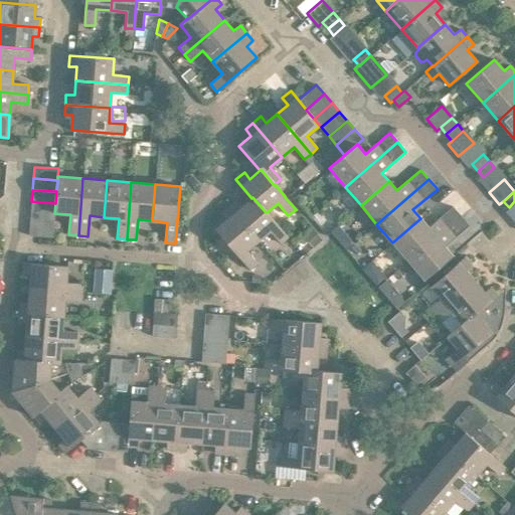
[(288,236),(277,224),(267,212),(266,212),(252,197),(251,198),(241,206),(236,200),(228,206),(258,240),(270,230),(280,243),(288,236)]
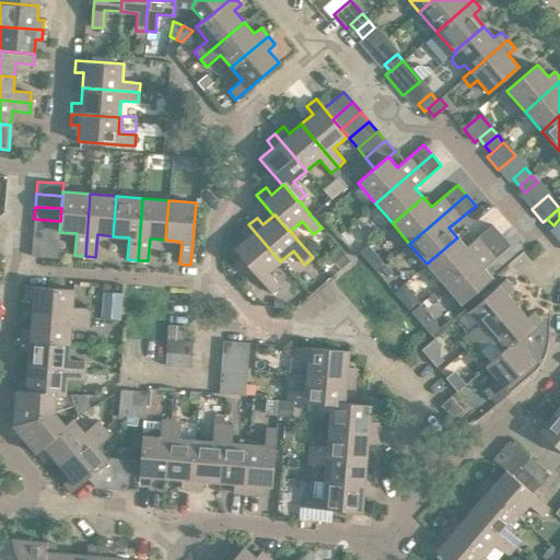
[(34,219),(33,231),(59,233),(59,232),(60,221),(34,219)]
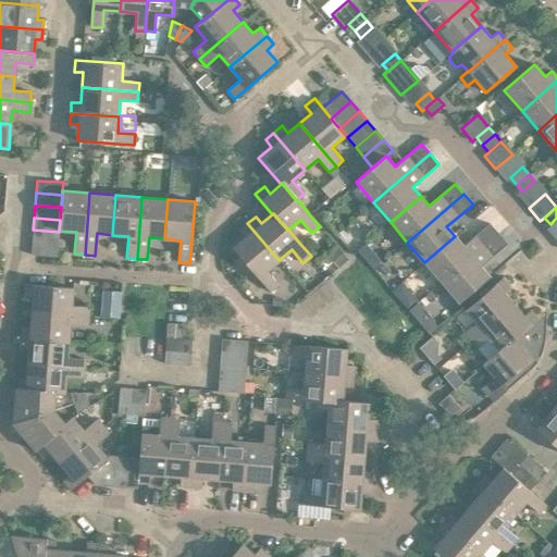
[(556,218),(551,224),(546,229),(556,240),(556,218)]
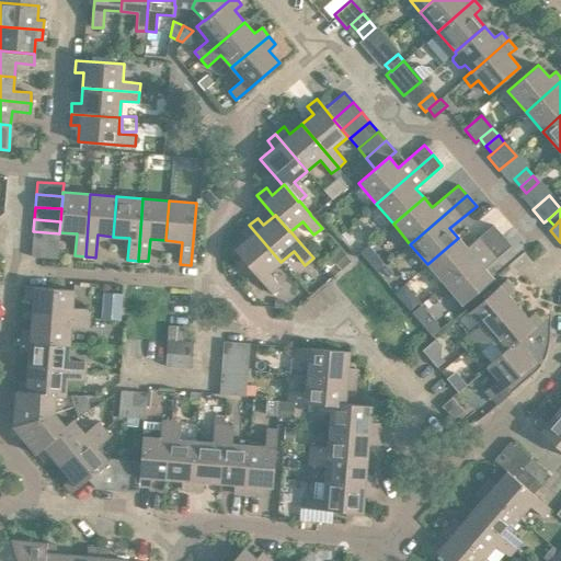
[(281,262),(249,225),(241,232),(247,239),(235,250),(272,294),(279,286),(268,273),(281,262)]
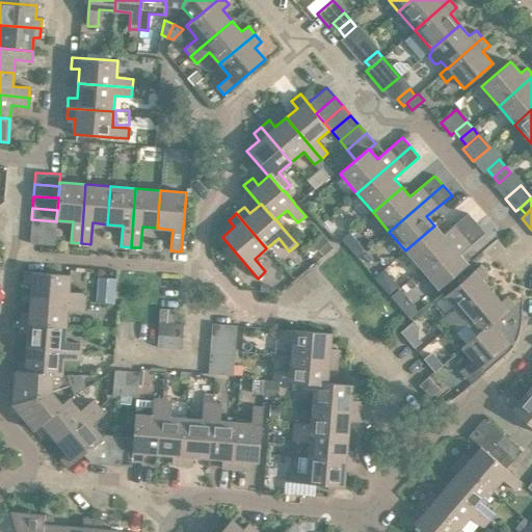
[(405,250),(422,269),(476,223),(468,213),(442,235),(434,225),(405,250)]
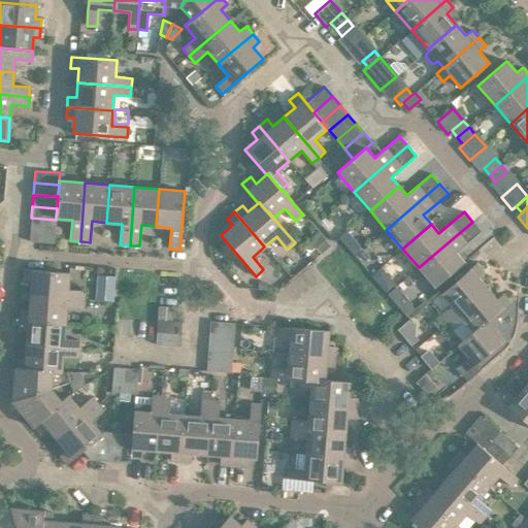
[(31,218),(30,229),(55,231),(56,220),(31,218)]
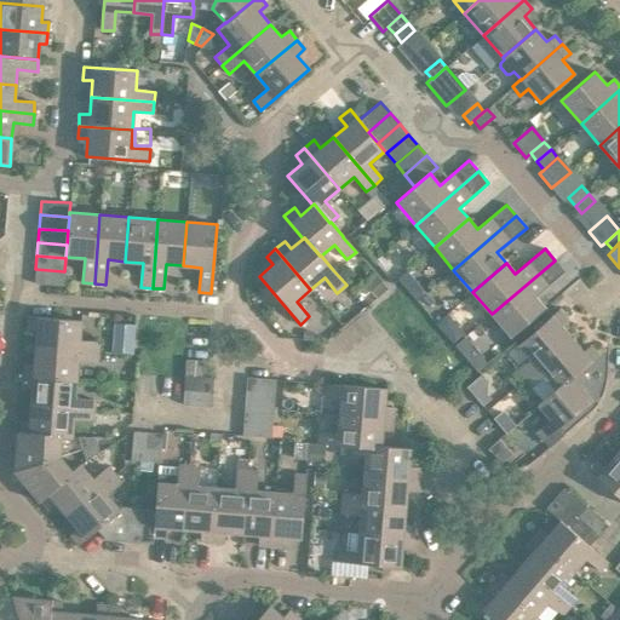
[(564,271),(555,260),(492,314),(511,337),(545,308),(534,297),(564,271)]
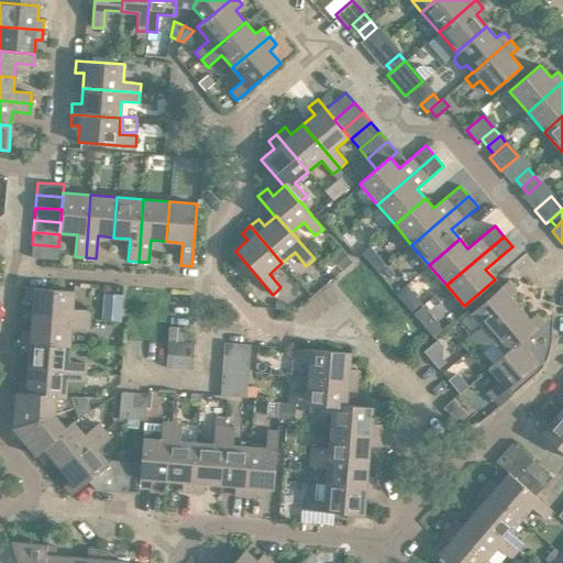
[(31,257),(57,260),(58,246),(32,244),(31,257)]
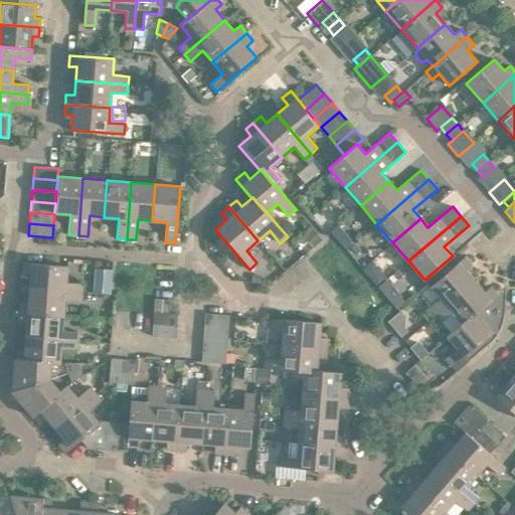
[(434,316),(474,282),(465,271),(472,266),(464,256),(430,286),(441,299),(428,309),(434,316)]
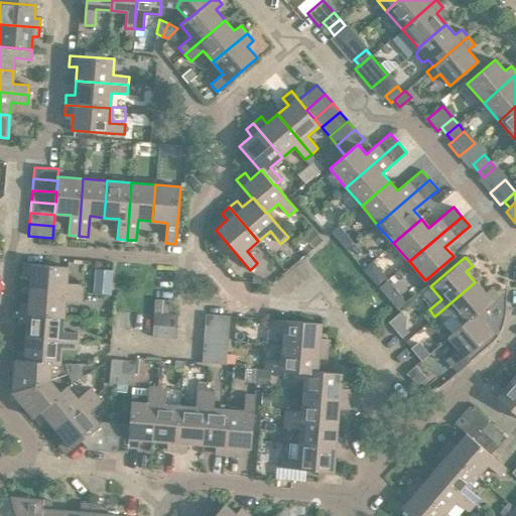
[(30,275),(29,289),(82,293),(83,284),(67,283),(68,266),(22,263),(21,274),(30,275)]
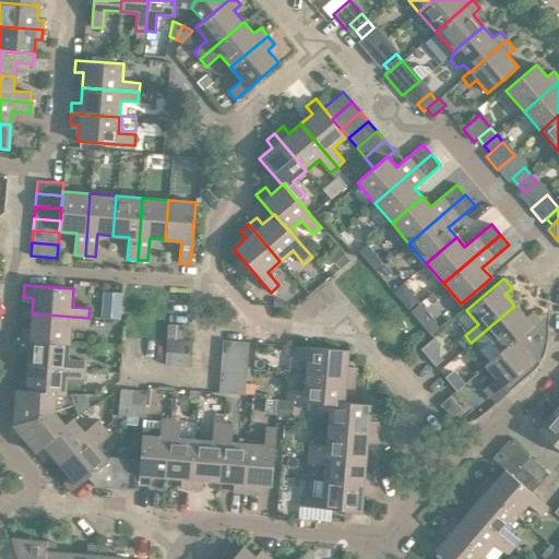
[(122,316),(123,289),(103,289),(103,316),(122,316)]
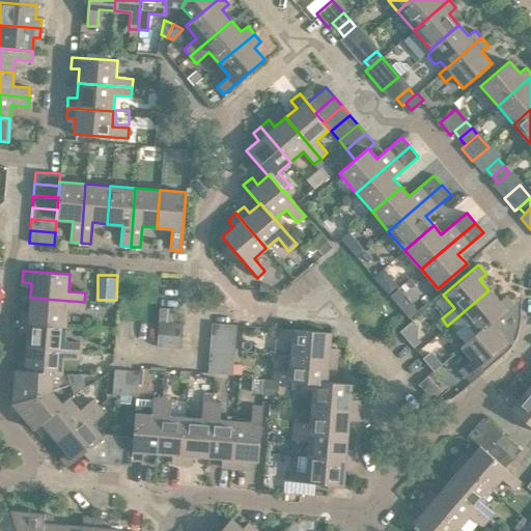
[(389,296),(397,288),(398,287),(395,282),(385,291),(389,296)]
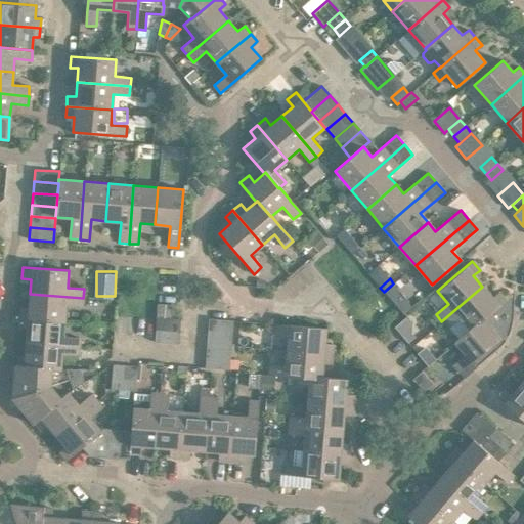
[(406,310),(413,302),(393,285),(386,292),(406,310)]
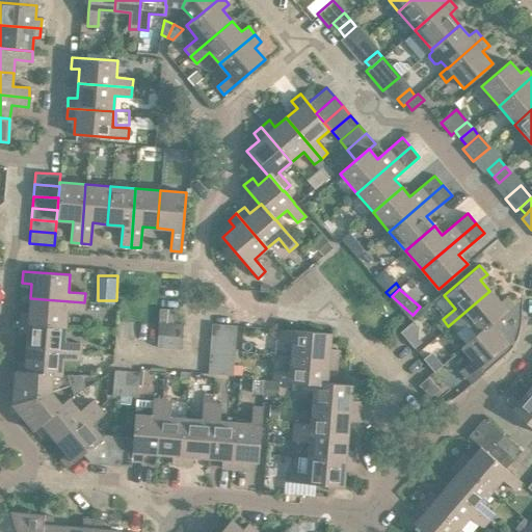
[(497,318),(498,319),(513,306),(506,296),(499,301),(489,291),(448,326),(454,334),(467,322),(476,334),(477,335),(497,318)]
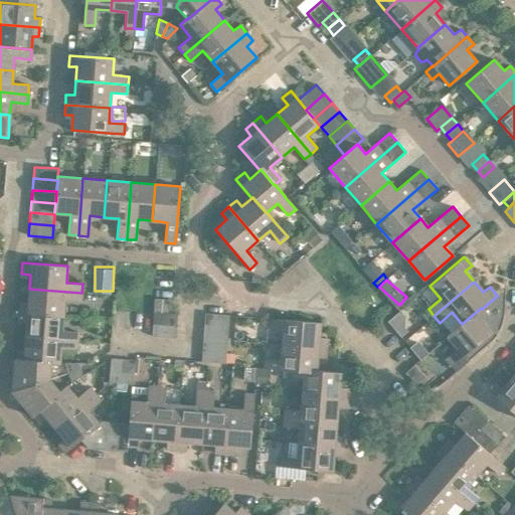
[(80,301),(81,293),(29,289),(27,303),(19,302),(18,312),(63,315),(64,300),(80,301)]
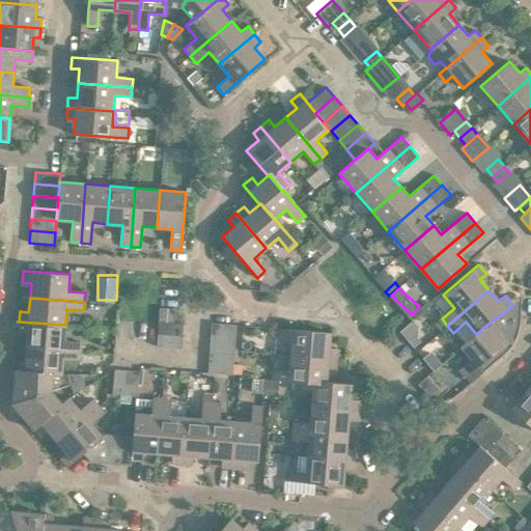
[(174,308),(159,307),(158,322),(173,323),(174,308)]
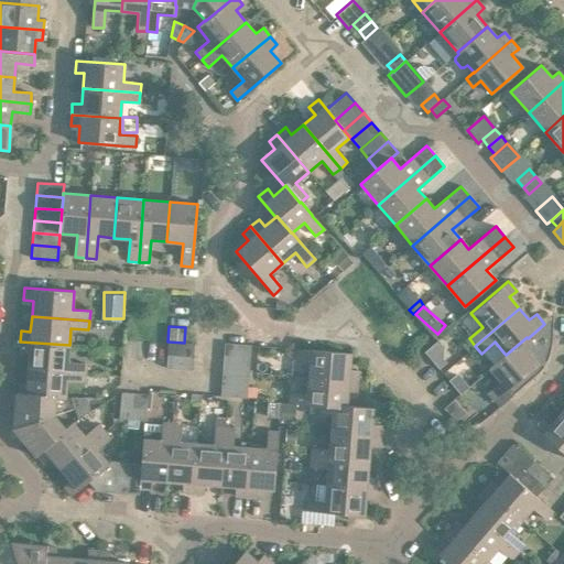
[(506,355),(505,354),(488,368),(499,381),(487,393),(494,401),(538,364),(527,351),(533,345),(528,338),(527,337),(506,355)]
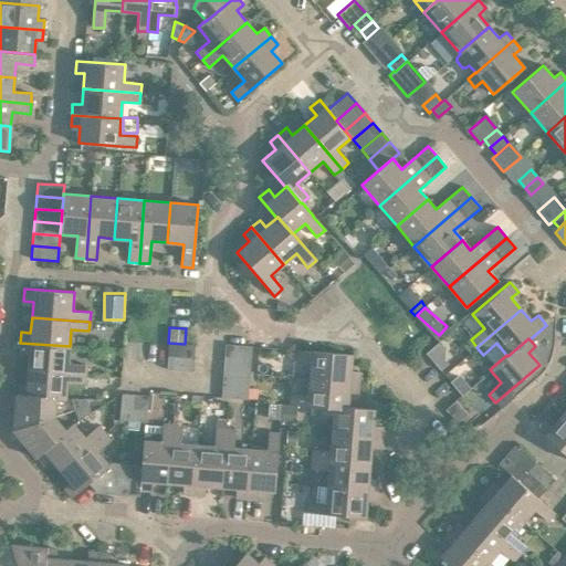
[(29,355),(28,369),(85,374),(86,365),(69,363),(70,346),(20,343),(20,354),(29,355)]
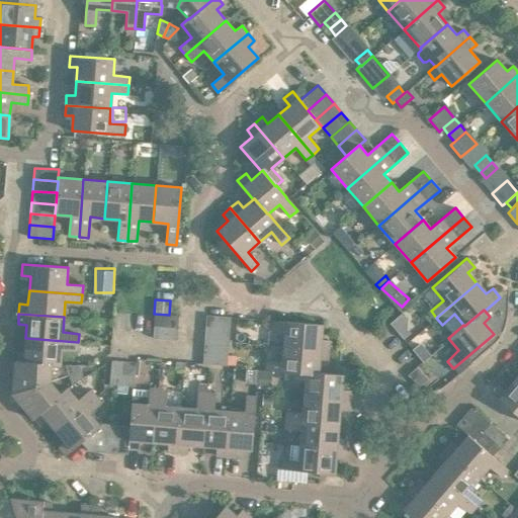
[(169,315),(154,314),(153,326),(177,327),(178,315),(169,315)]
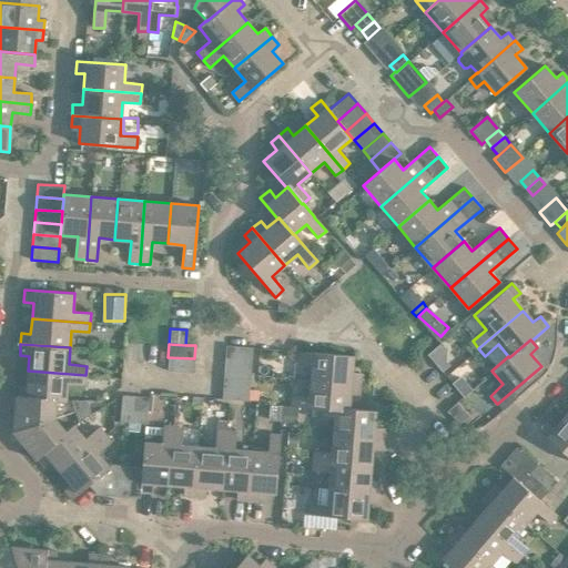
[(225,358),(251,361),(252,347),(225,345),(225,358)]
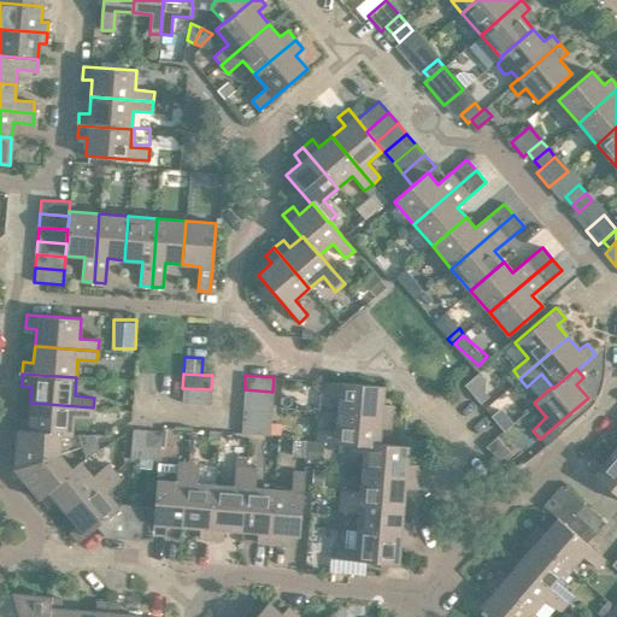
[(339,394),(338,412),(391,417),(392,405),(382,405),(383,387),(321,381),(319,393),(339,394)]
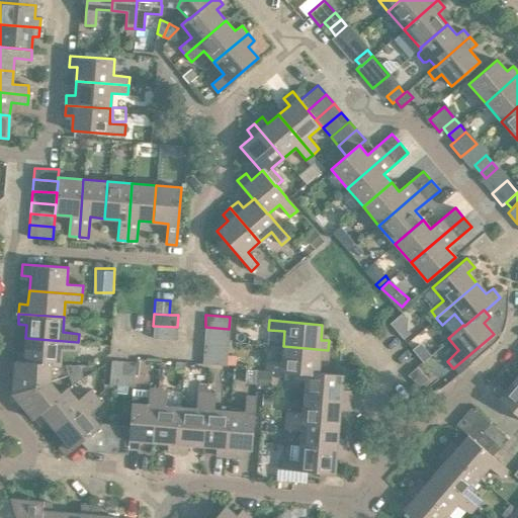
[(153,326),(153,338),(176,339),(177,327),(153,326)]
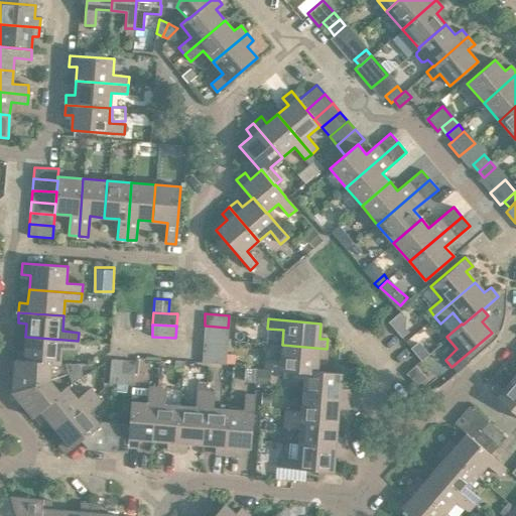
[(228,328),(205,326),(204,338),(228,340),(228,328)]
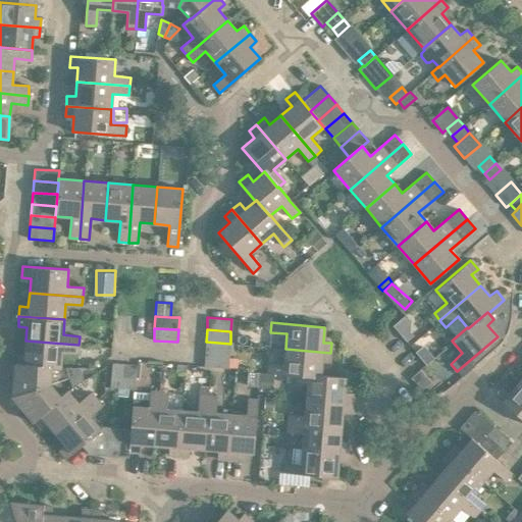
[(77,354),(79,345),(25,341),(24,355),(16,355),(15,364),(15,365),(51,367),(51,368),(60,369),(61,353),(77,354)]
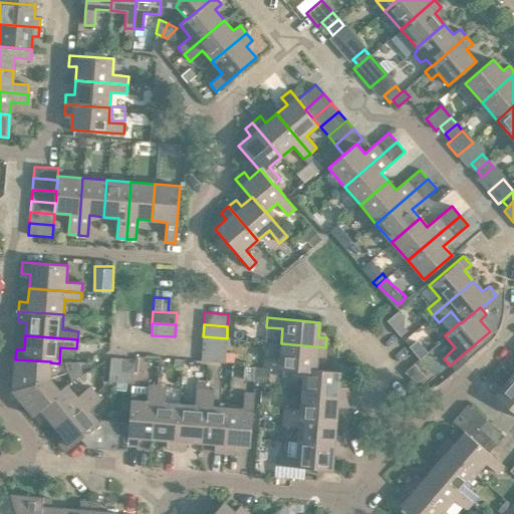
[(227,338),(203,336),(202,348),(226,350),(227,338)]
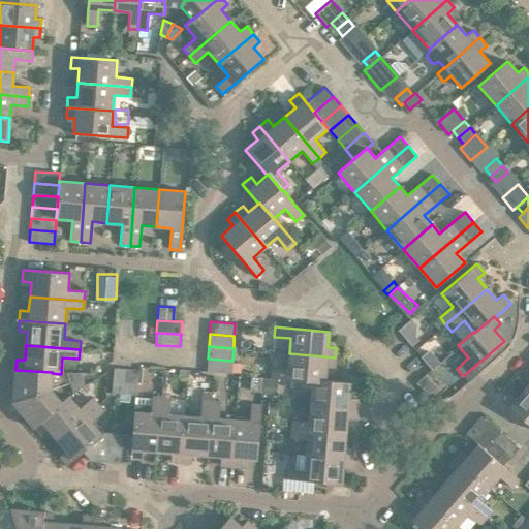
[(431,370),(438,364),(427,351),(421,356),(431,369),(431,370)]
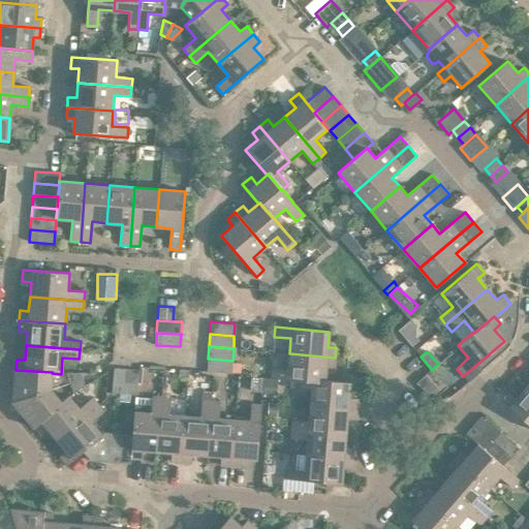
[(324,382),(324,380),(325,368),(335,368),(335,358),(289,353),(287,369),(271,368),(271,378),(287,379),(296,380),(296,379),(324,382)]
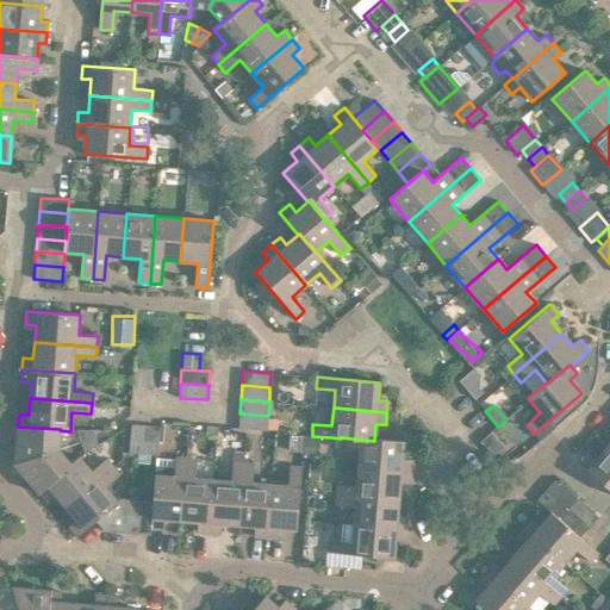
[(240,414),(238,428),(267,430),(268,416),(240,414)]
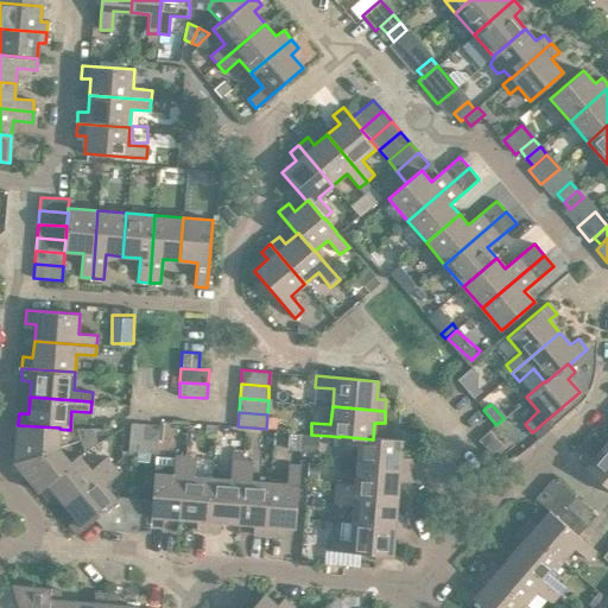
[(145,424),(131,422),(127,451),(141,453),(145,424)]
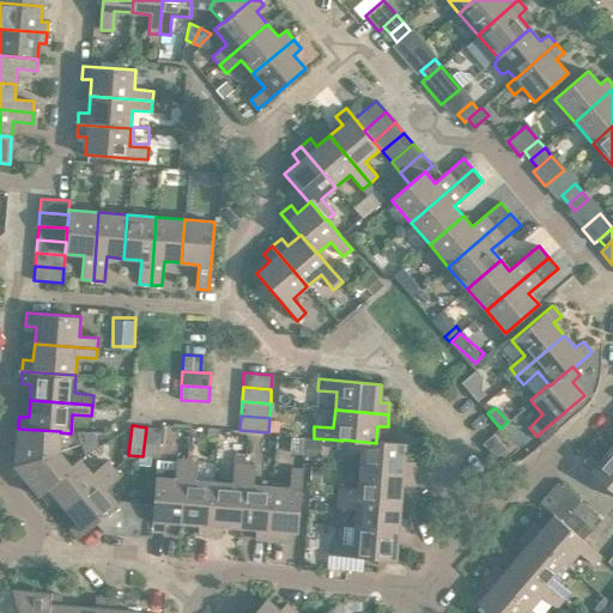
[(60,451),(60,432),(60,431),(18,429),(18,428),(17,428),(13,467),(60,451)]
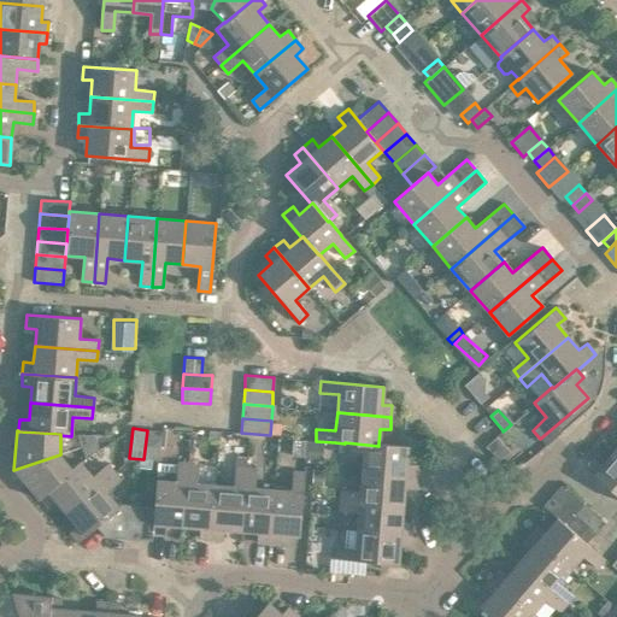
[(160,432),(147,430),(144,459),(158,460),(160,432)]
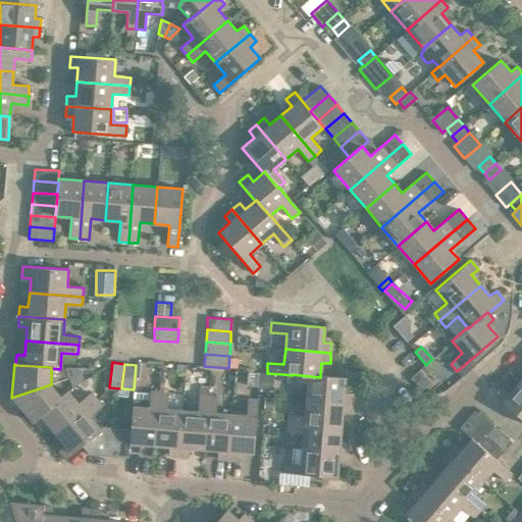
[(68,378),(82,374),(80,368),(65,368),(68,378)]
